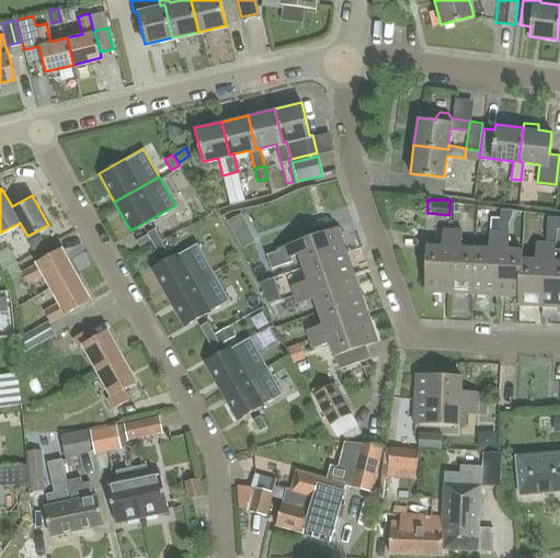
[(247,226),(240,212),(227,218),(235,232),(247,226)]
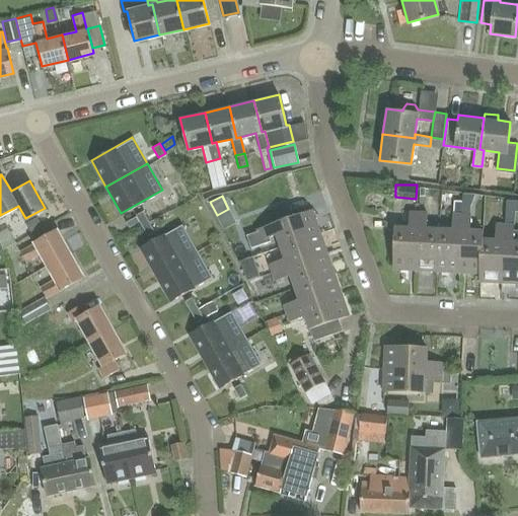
[(504,222),(501,281),(517,281),(517,229),(513,230),(514,210),(517,210),(517,198),(505,198),(504,222)]
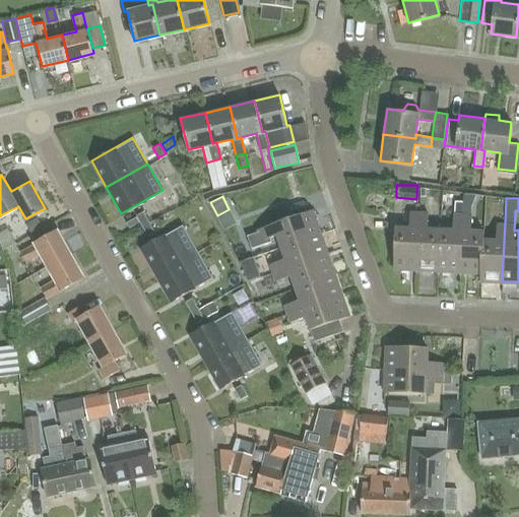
[(459,271),(462,199),(455,199),(454,212),(453,212),(452,230),(439,229),(438,270),(459,271)]
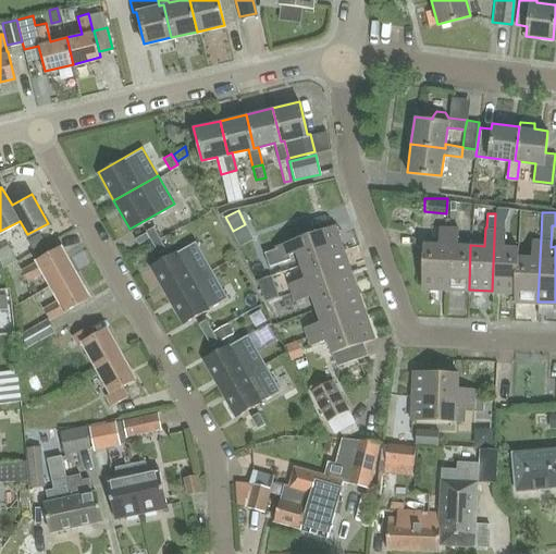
[(495,218),(495,228),(504,229),(505,219),(495,218)]
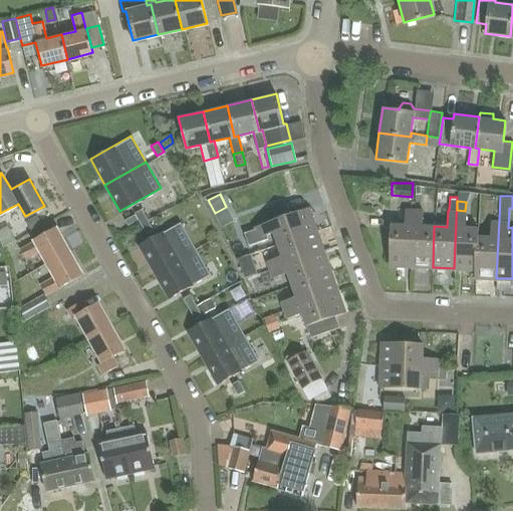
[(404,224),(391,224),(389,265),(411,266),(413,207),(405,207),(404,224)]
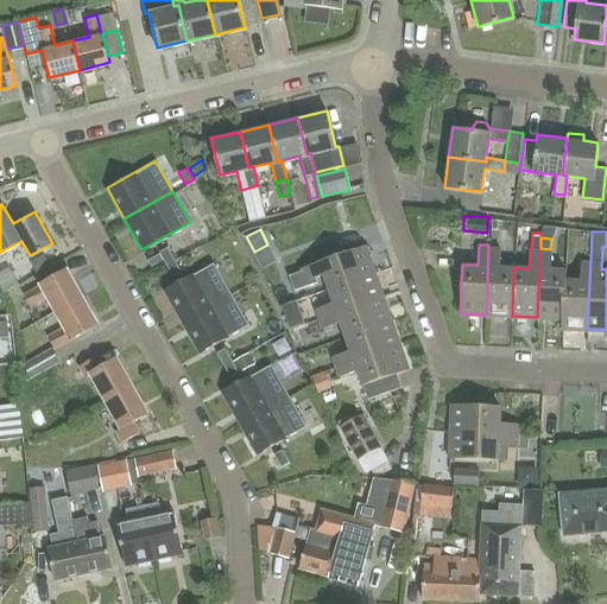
[(488,245),(486,315),(511,315),(513,267),(498,267),(499,246),(488,245)]
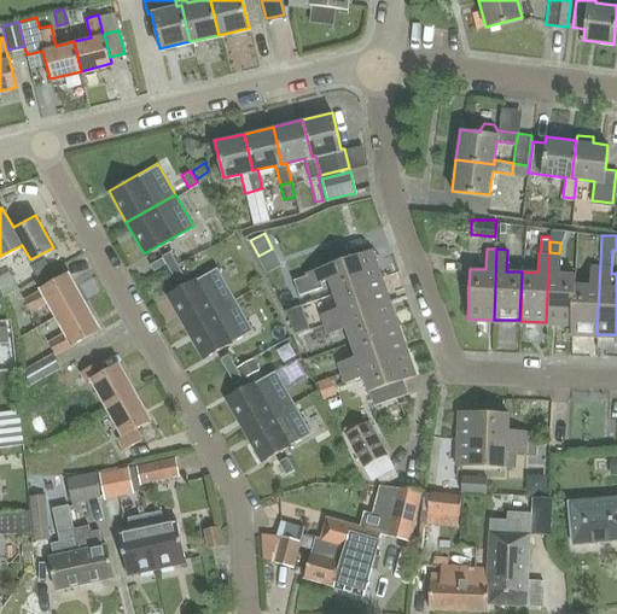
[(161,255),(168,267),(176,262),(169,250),(161,255)]
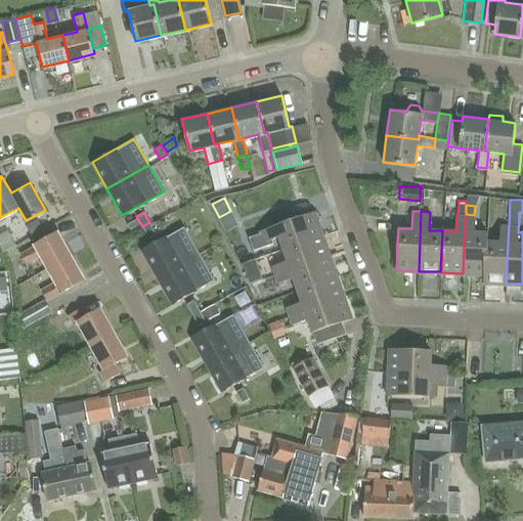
[(281,248),(321,233),(314,213),(260,232),(249,236),(253,250),(272,243),(271,237),(277,235),(281,248)]
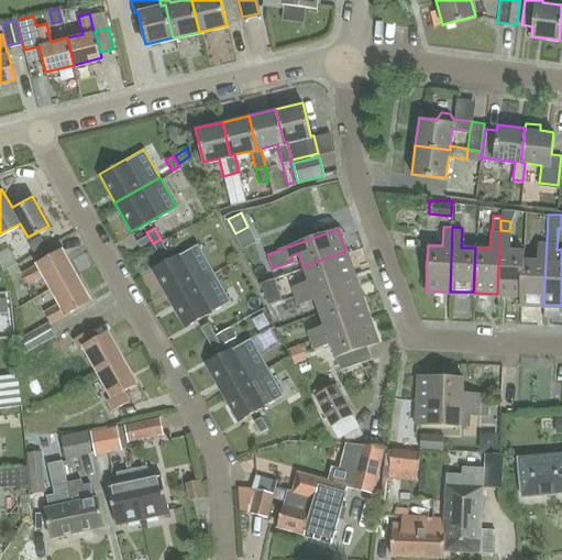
[(508,249),(509,231),(500,230),(497,294),(520,295),(522,256),(522,250),(508,249)]
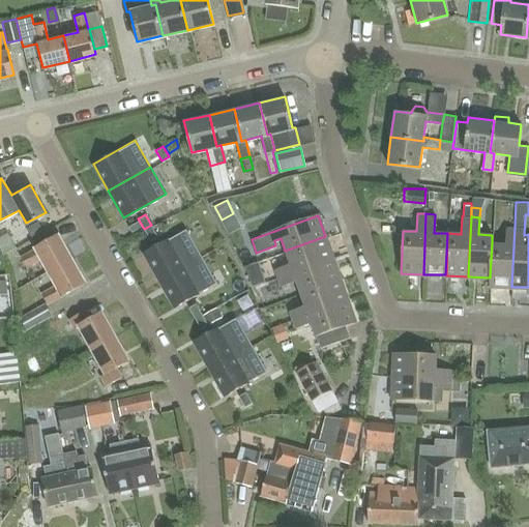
[(130,231),(141,225),(138,220),(127,225),(130,231)]
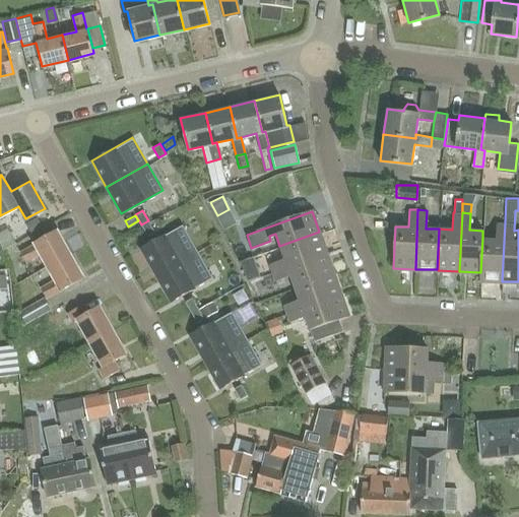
[(24,222),(30,233),(42,227),(35,216),(24,222)]
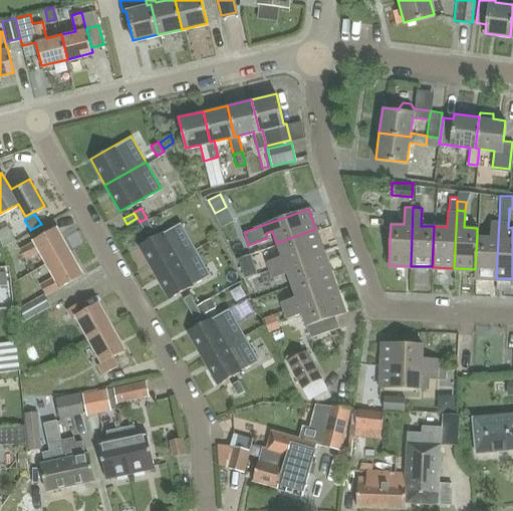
[(147,218),(140,222),(145,232),(152,228),(147,218)]
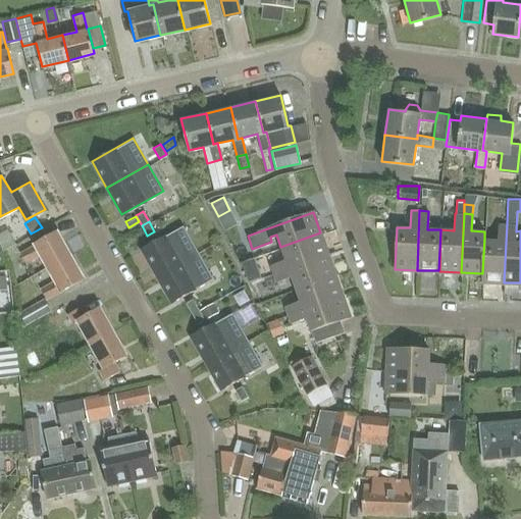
[(504,282),(507,223),(498,222),(498,239),(484,238),(482,273),(481,281),(504,282)]
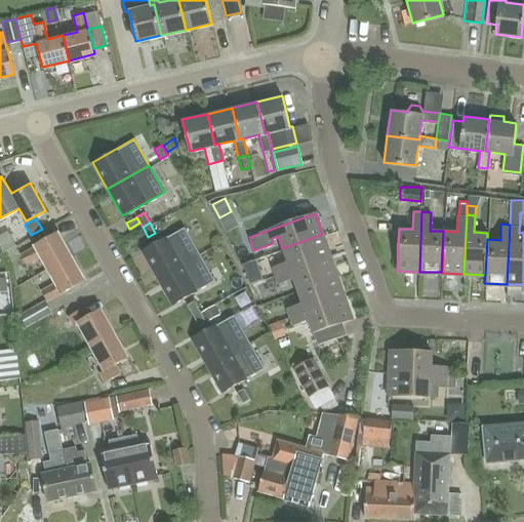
[(157,276),(199,252),(184,226),(142,250),(157,276)]
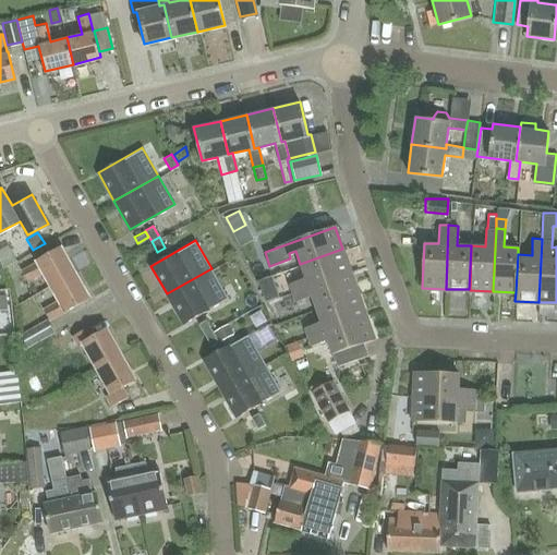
[(13,243),(0,249),(0,252),(5,266),(20,261),(13,243)]
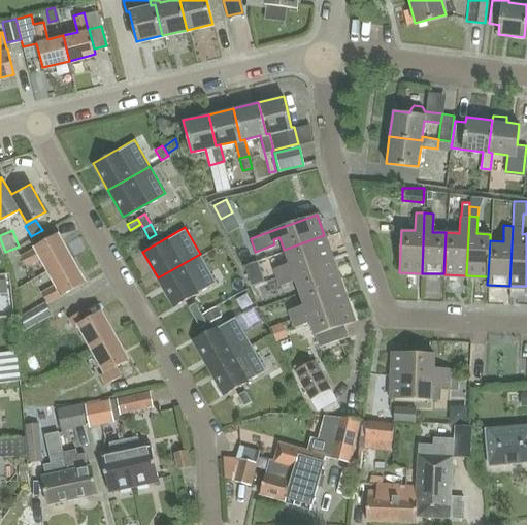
[(40,256),(48,269),(70,257),(57,233),(20,255),(26,265),(40,256)]
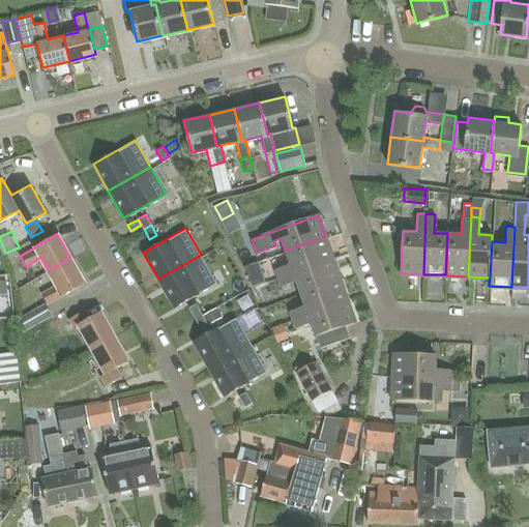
[(274,268),(277,277),(332,257),(325,236),(285,251),(290,263),(274,268)]
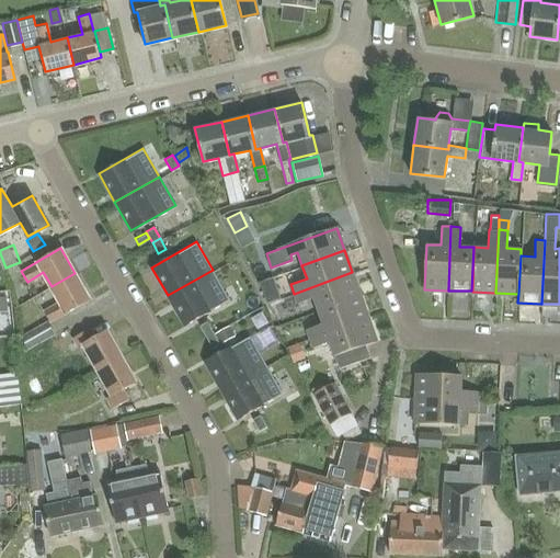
[(213,270),(168,295),(183,323),(228,298),(213,270)]
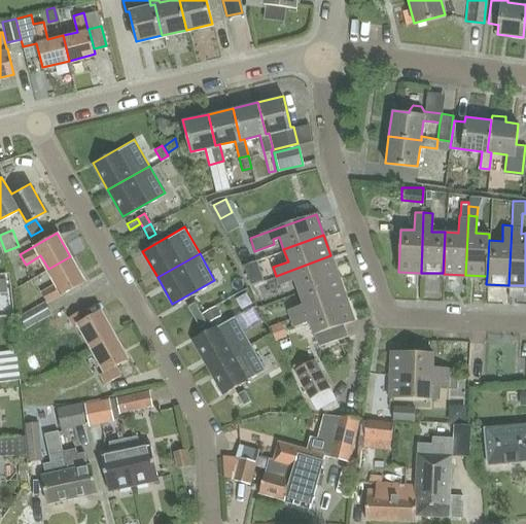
[(293,278),(299,290),(338,276),(330,255),(276,276),(279,284),(293,278)]
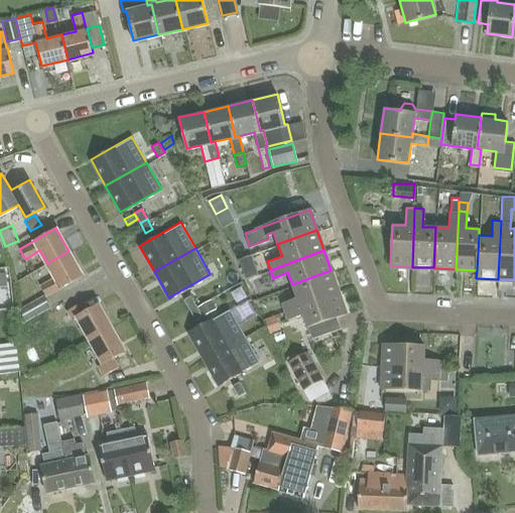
[(39,284),(44,293),(45,294),(59,286),(82,274),(69,251),(47,263),(54,276),(39,284)]
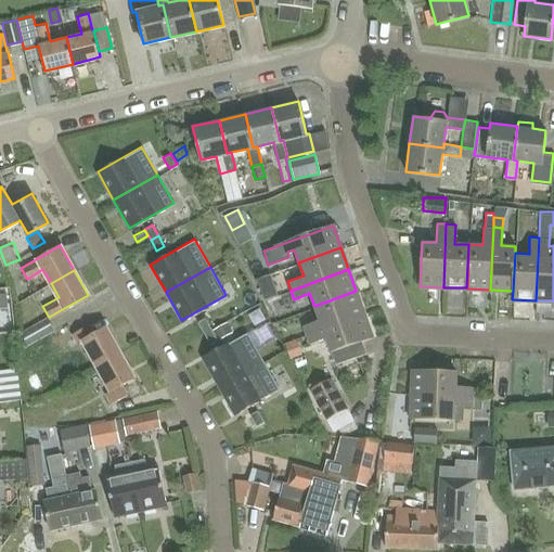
[(256,278),(262,298),(277,294),(269,272),(256,278)]
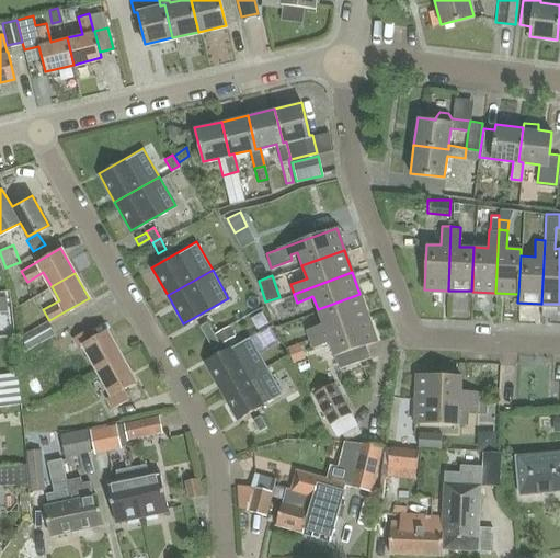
[(322,322),(306,329),(309,338),(367,316),(360,294),(318,309),(322,322)]
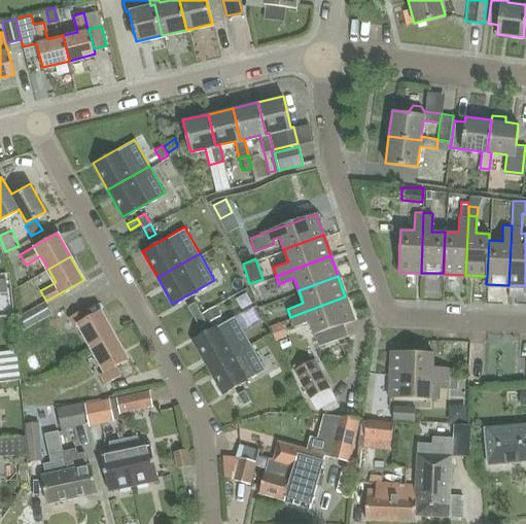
[(309,320),(313,333),(318,345),(347,335),(343,322),(353,318),(345,297),(290,317),(293,325),(309,320)]
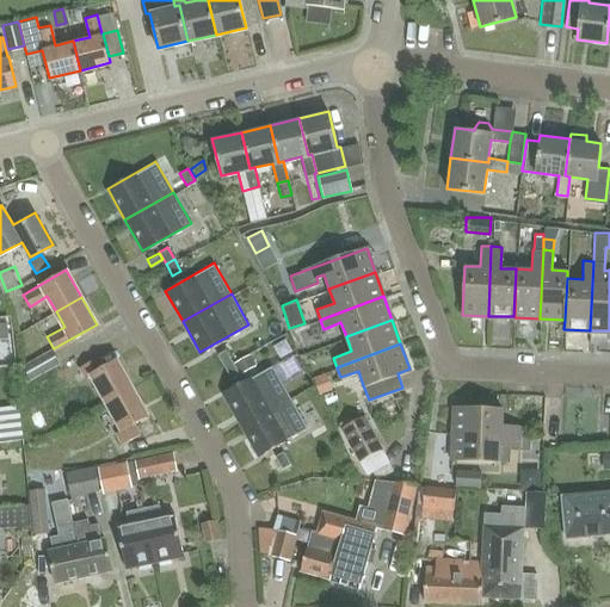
[(50,347),(17,366),(25,381),(59,363),(50,347)]
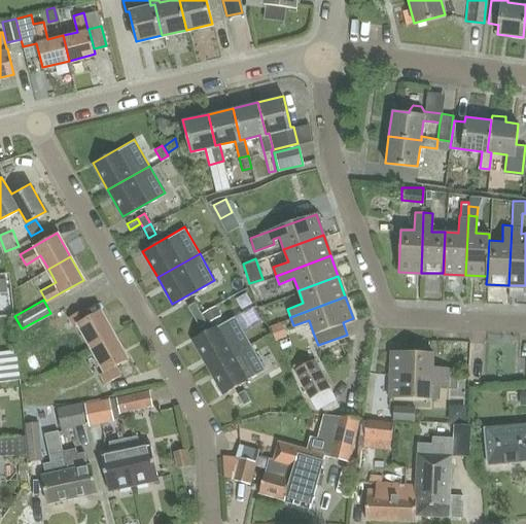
[(186,305),(193,315),(200,311),(194,301),(186,305)]
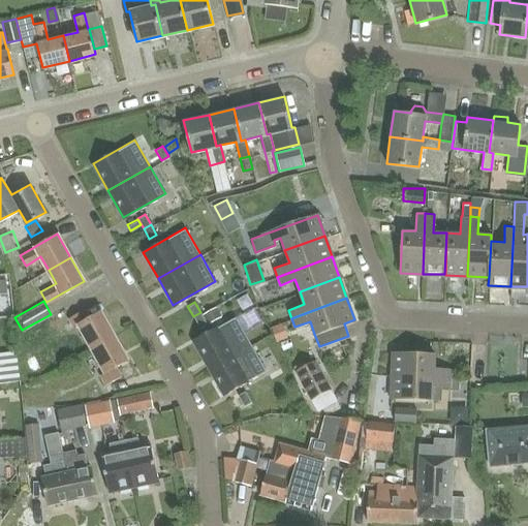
[(203,312),(208,321),(220,315),(215,305),(203,312)]
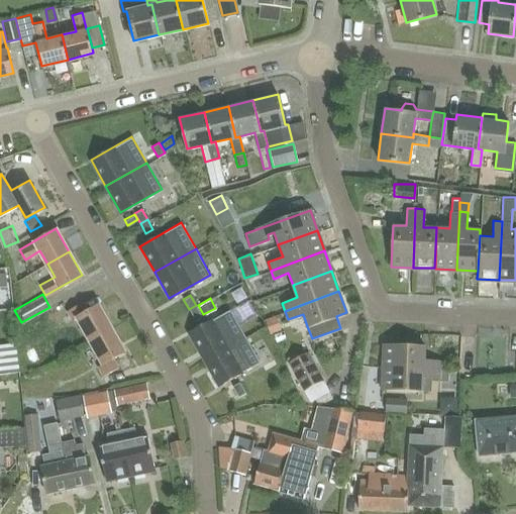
[(77,316),(89,339),(111,327),(98,303),(86,310),(81,301),(66,309),(72,319),(77,316)]
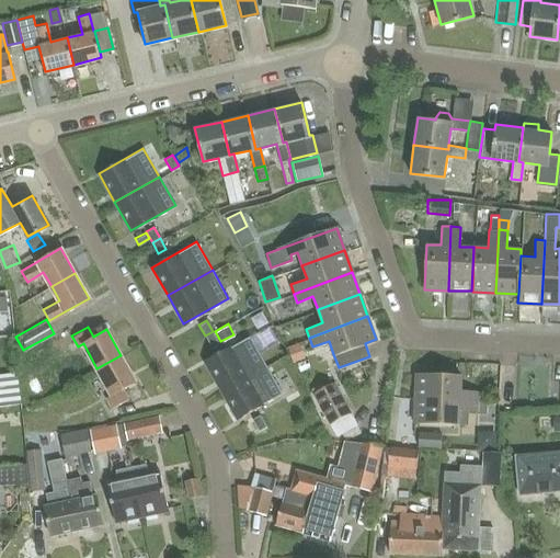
[(213,331),(205,336),(212,346),(219,343),(213,331)]
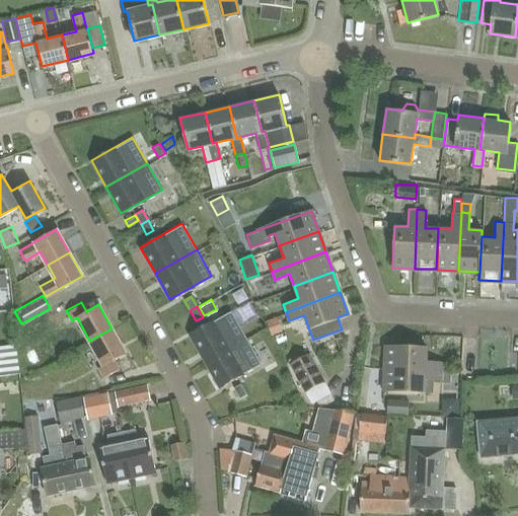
[(230,310),(189,334),(204,360),(245,337),(230,310)]
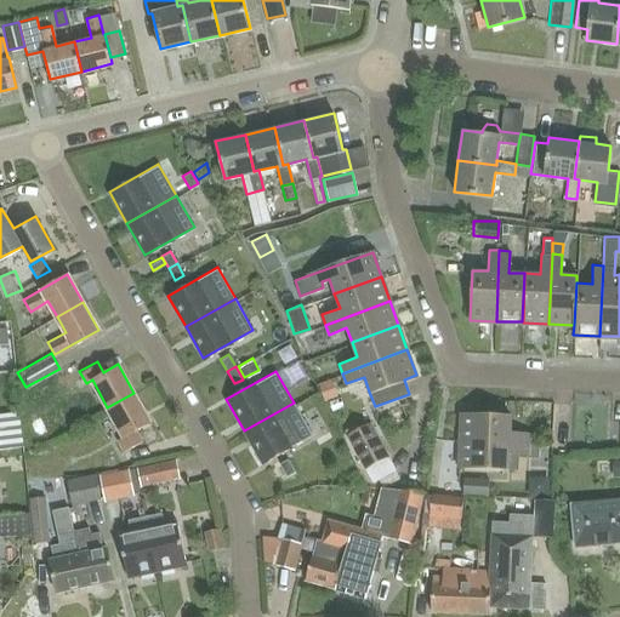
[(331,378),(318,383),(320,390),(322,390),(324,398),(336,394),(331,378)]
